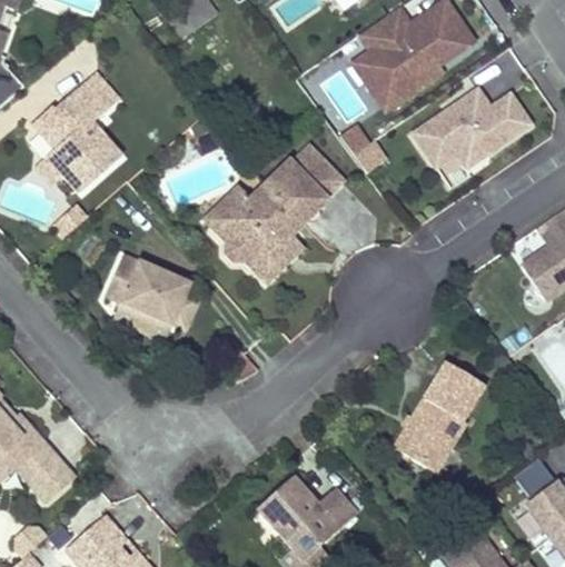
[(0,0),(0,108),(27,85),(6,61),(8,56),(1,53),(9,32),(0,28),(0,2),(8,6),(18,10),(21,0),(0,0)]
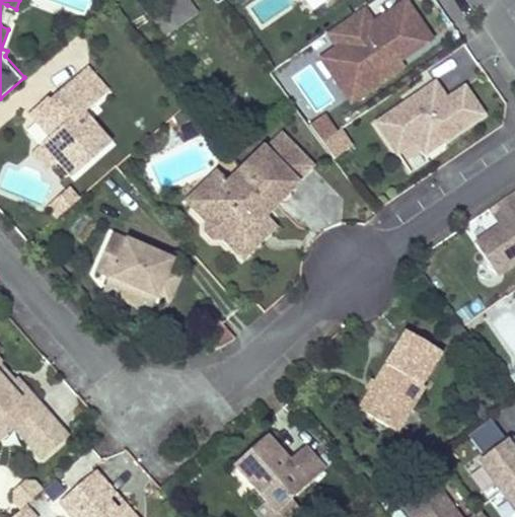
[(162,0),(163,2),(180,26),(199,13),(189,0),(162,0)]
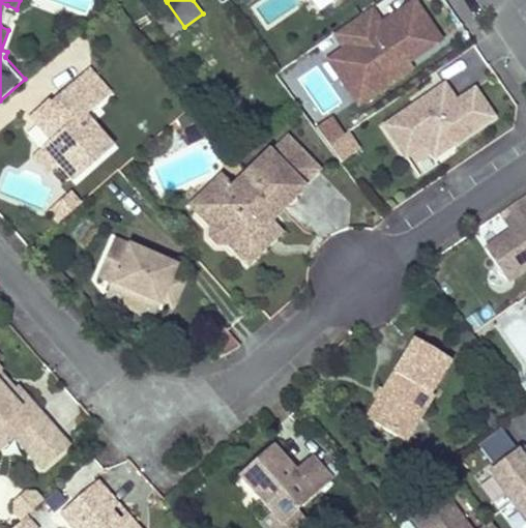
[(410,61),(443,39),(416,0),(384,22),(374,7),(337,32),(347,48),(357,62),(349,68),(366,92),(410,61)]
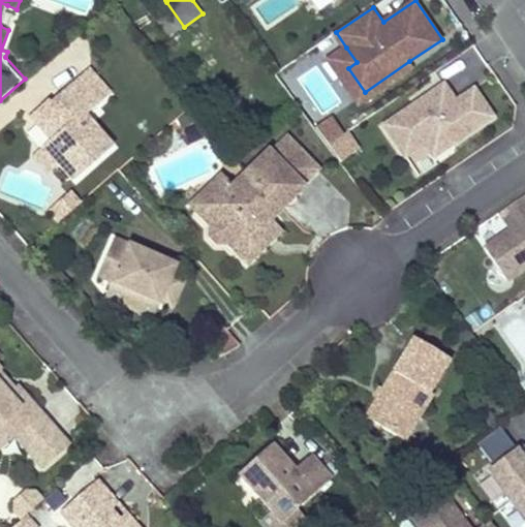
[(184,27),(166,2),(154,10),(172,35),(184,27)]
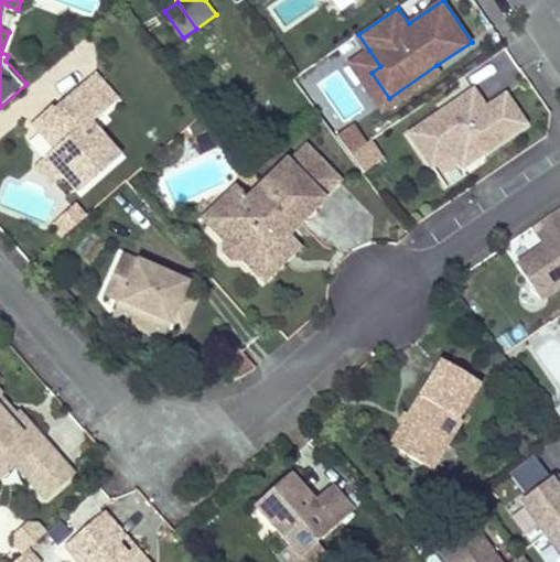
[(380,66),(369,51),(352,63),(385,111),(442,73),(437,65),(389,98),(372,73),(380,66)]
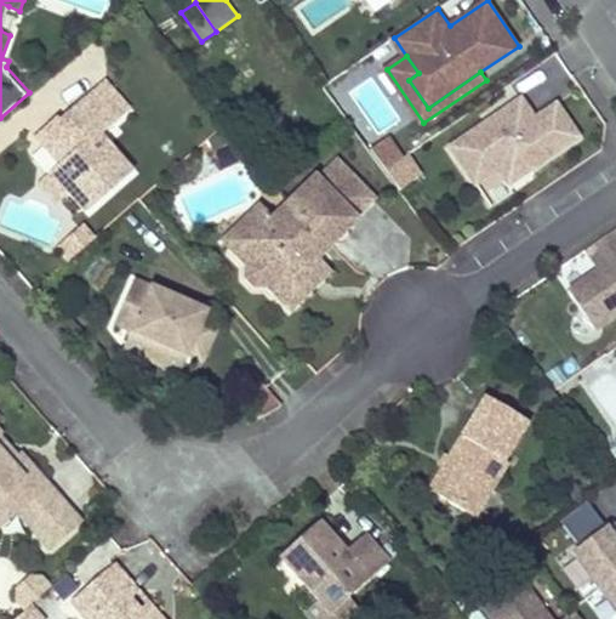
[(79,114),(67,124),(61,118),(58,114),(36,134),(62,160),(52,169),(72,191),(89,209),(124,177),(135,169),(102,131),(130,107),(104,78),(72,107),(79,114)]
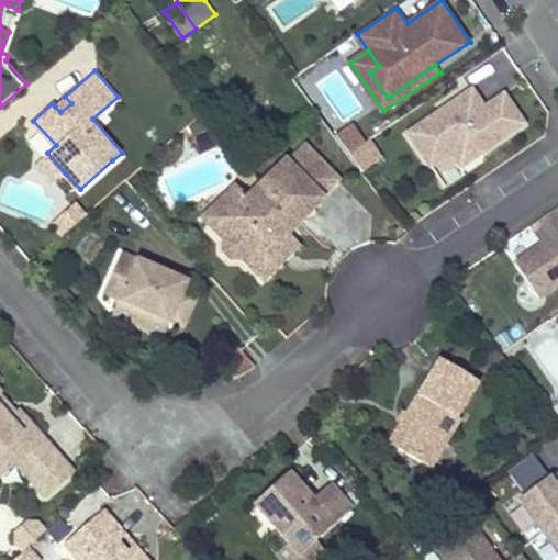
[(527,124),(506,93),(487,107),(475,89),(450,105),(453,110),(445,115),(443,111),(411,133),(434,166),(454,153),(475,138),(483,154),(527,124)]
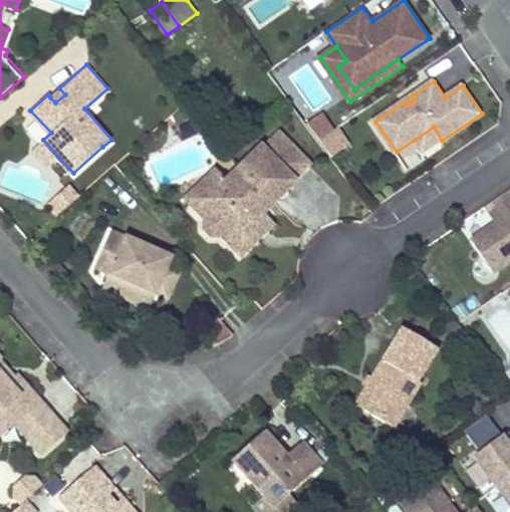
[(65,94),(59,88),(50,97),(55,102),(65,94)]
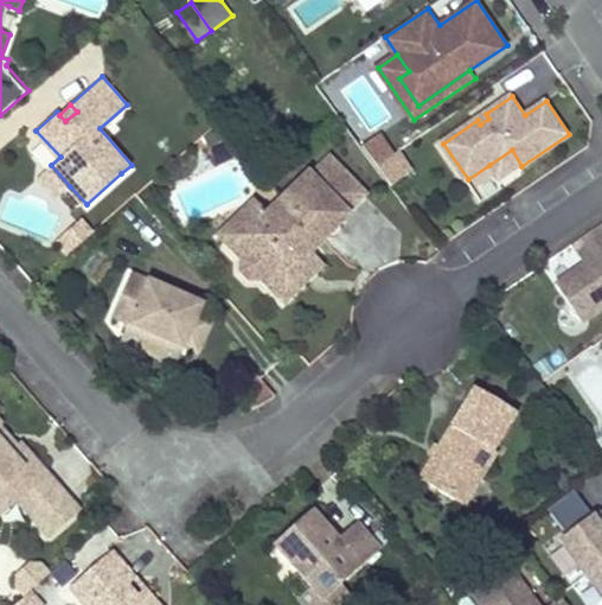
[(488,119),(486,114),(478,120),(480,125),(488,119)]
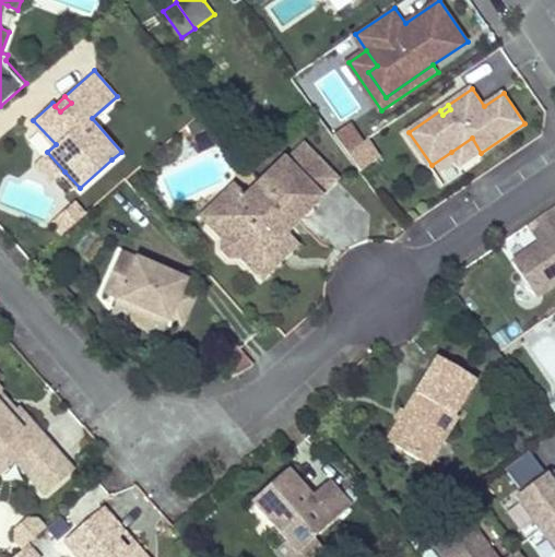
[(341,133),(353,152),(369,141),(357,122),(341,133)]
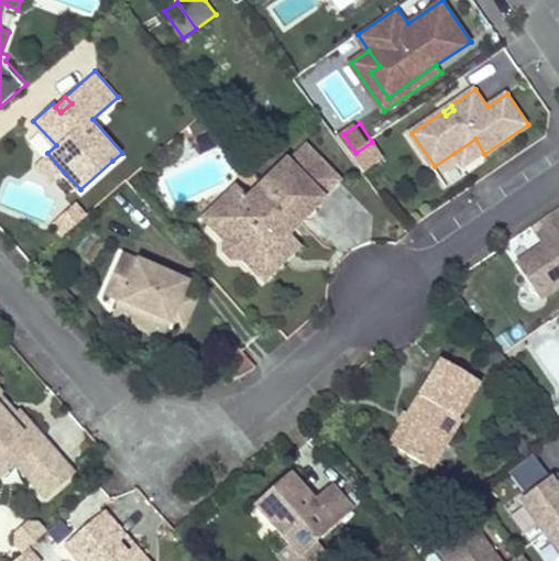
[(390,156),(376,139),(372,142),(355,153),(369,171),(390,156)]
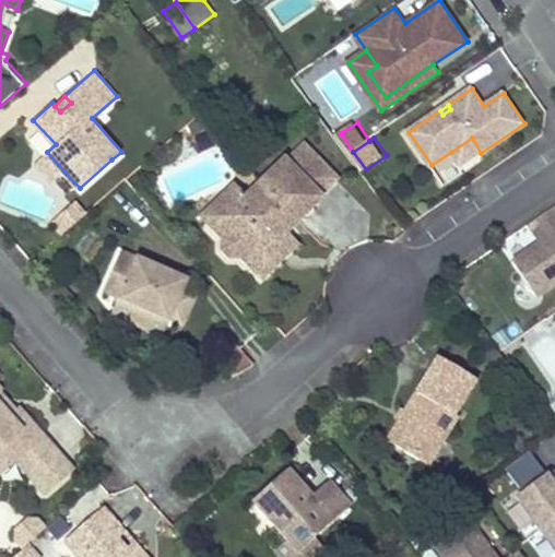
[(481,153),(472,138),(451,152),(461,166),(481,153)]
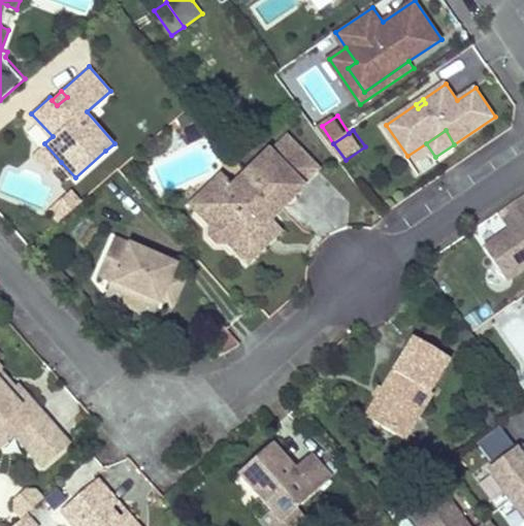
[(290,135),(273,151),(304,185),(322,169),(290,135)]
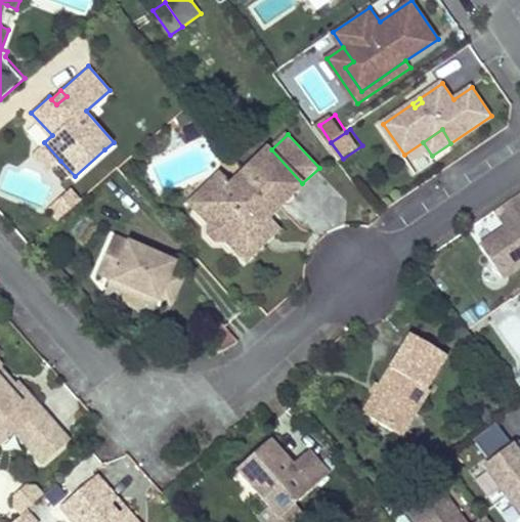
[(60,161),(44,142),(37,149),(52,167),(60,161)]
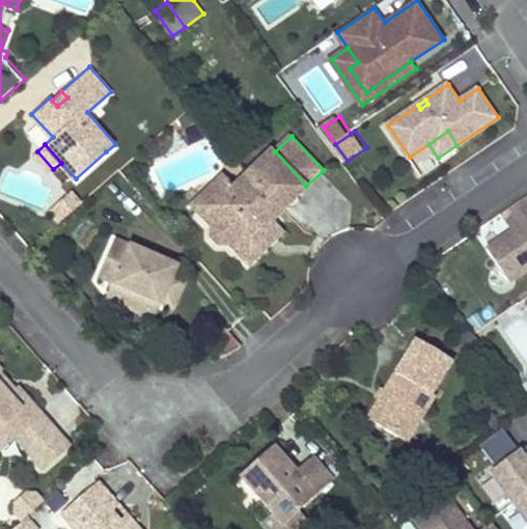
[(238,254),(258,234),(255,230),(260,225),(268,226),(272,222),(308,188),(306,186),(275,151),(273,150),(234,187),(202,216),(212,225),(211,237),(218,245),(229,244),(238,254)]
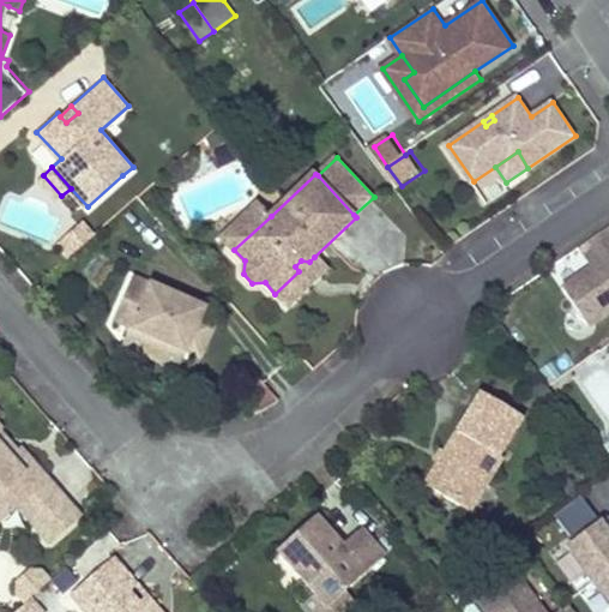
[(259,203),(222,237),(234,250),(271,216),(259,203)]
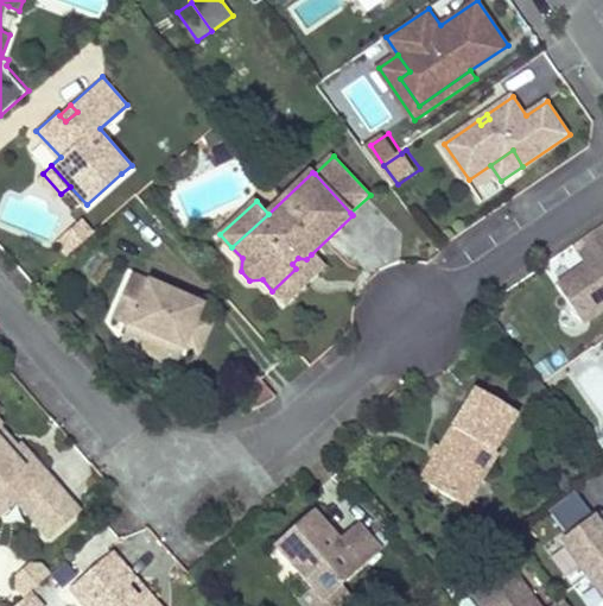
[(91,233),(81,221),(71,229),(82,240),(84,238),(91,233)]
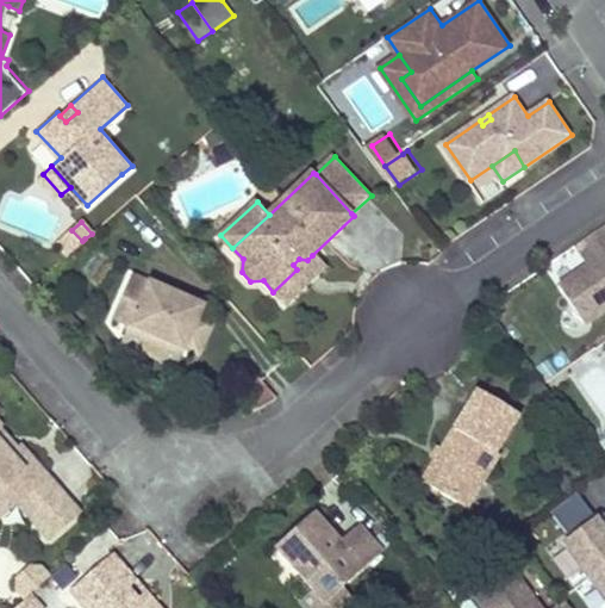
[(587,323),(604,311),(604,225),(592,235),(602,249),(598,252),(602,259),(591,265),(561,285),(587,323)]
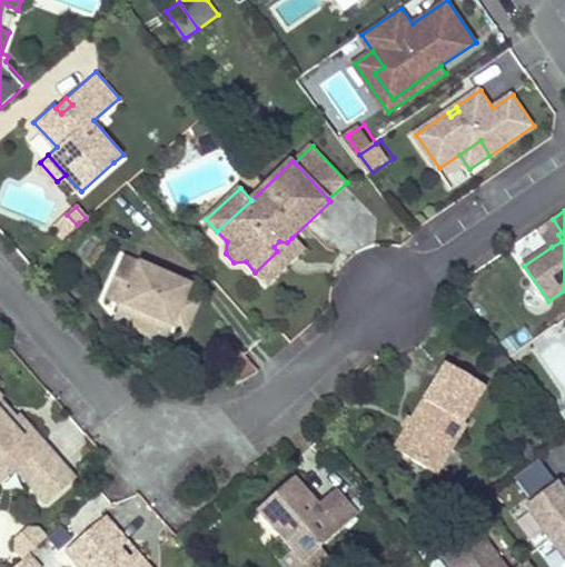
[(63,237),(77,225),(67,215),(53,227),(63,237)]
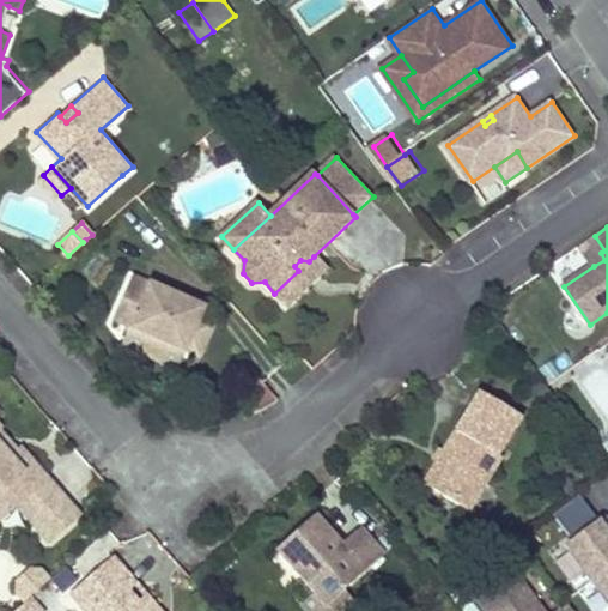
[(605,250),(595,236),(579,247),(594,266),(605,260),(601,253),(605,250)]
